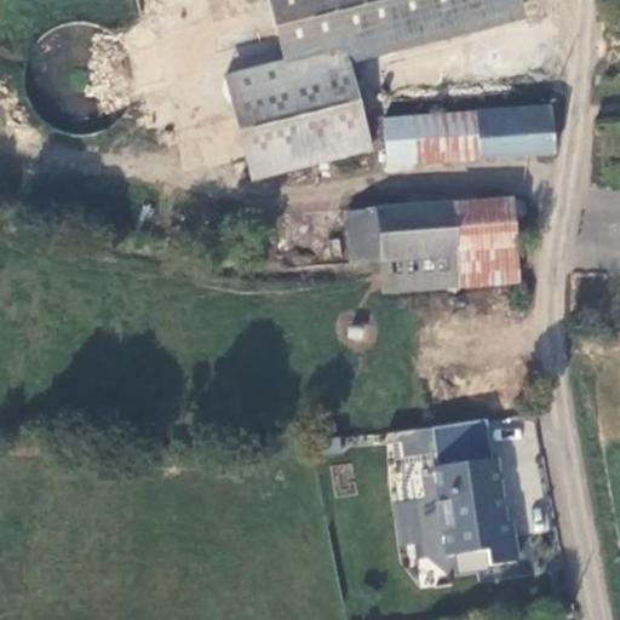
[(527,19),(521,0),(260,0),(286,70),(288,80),(346,64),(527,19)]
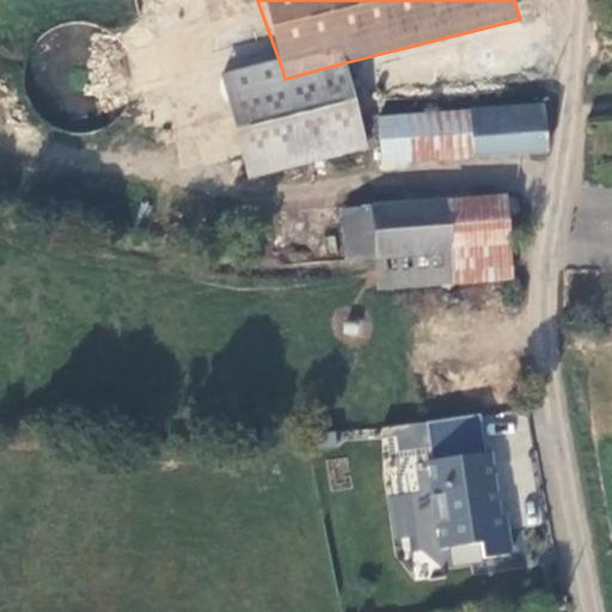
[(356,120),(342,63),(285,79),(282,69),(224,84),(248,184),(365,158),(356,120)]
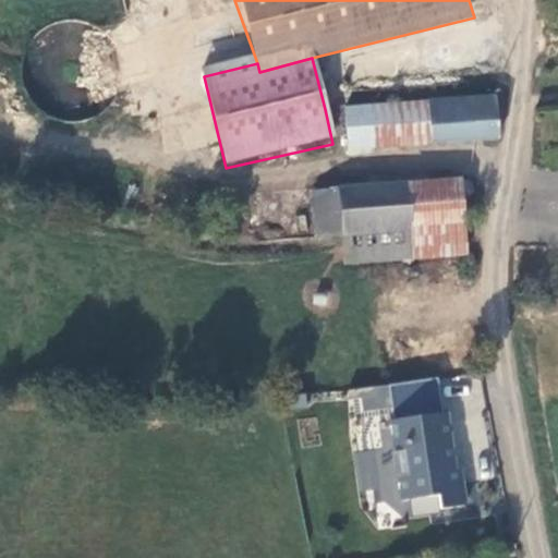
[(500,143),(497,97),(428,101),(432,145),(500,143)]
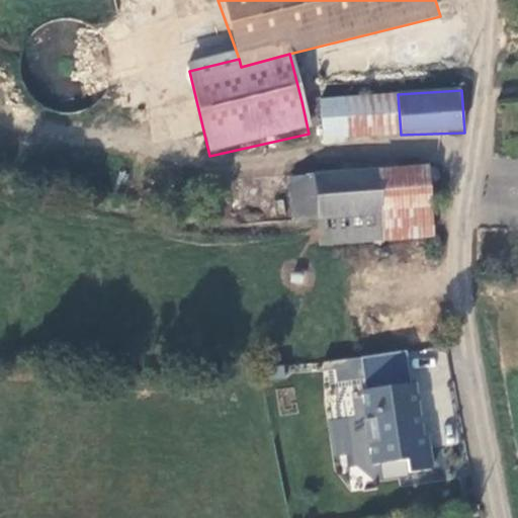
[(401,135),(398,94),(345,98),(348,140),(401,135)]
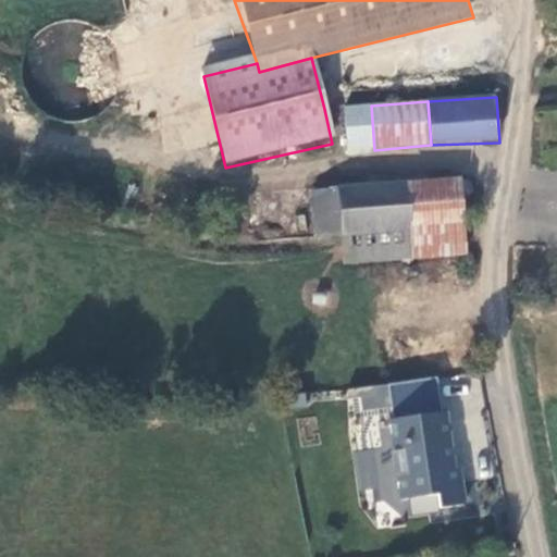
[(374,150),(371,106),(344,108),(348,151),(374,150)]
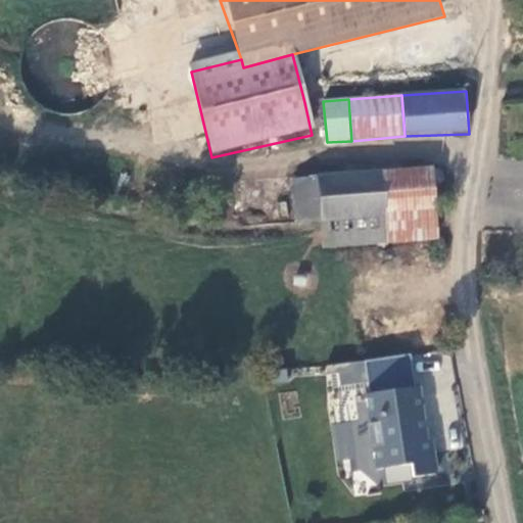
[(299,252),(439,239),(434,168),(383,173),(385,216),(296,224),(296,228),(299,252)]
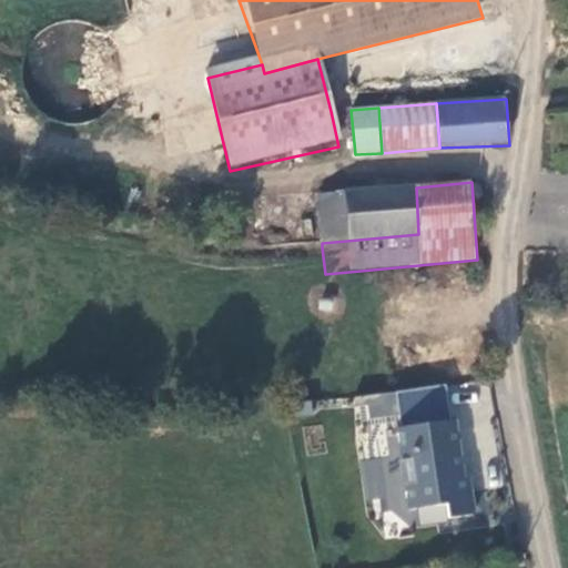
[(418,234),(416,188),(318,195),(322,243),(418,234)]
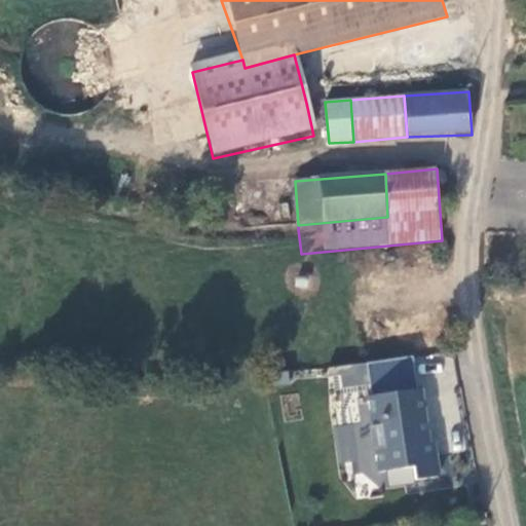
[(423,395),(366,404),(378,481),(412,475),(414,485),(444,481),(439,454),(435,455),(423,395)]
